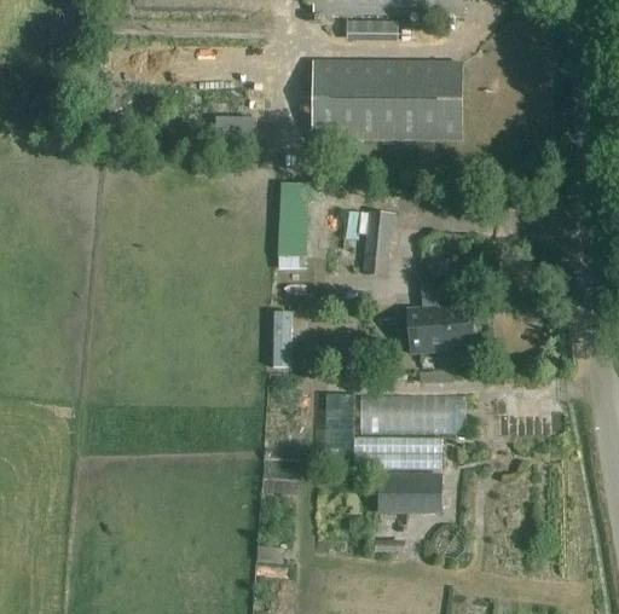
[(462,17),(462,0),(313,0),(314,13),(462,17)]
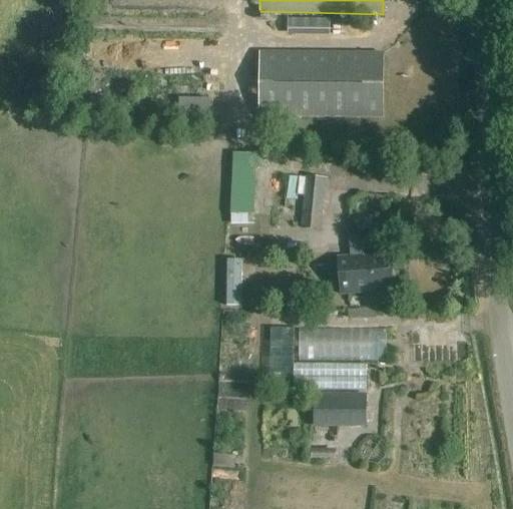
[(384,116),(384,51),(260,50),(259,115),(384,116)]
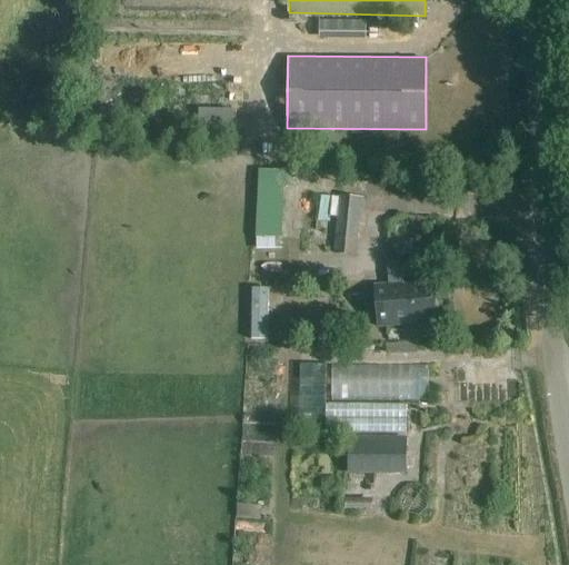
[(253,124),(253,103),(215,103),(215,124),(253,124)]
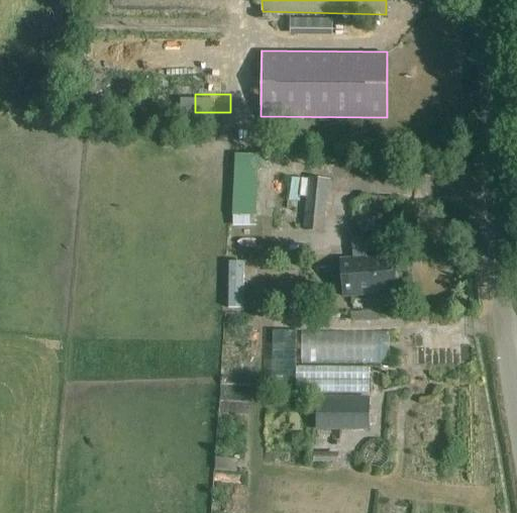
[(259,214),(261,154),(234,152),(232,213),(259,214)]
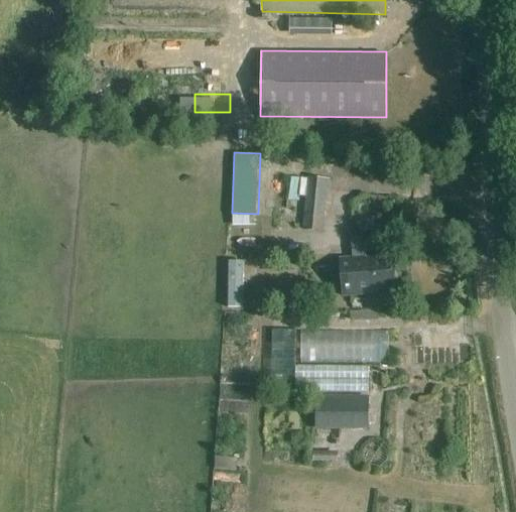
[(325,217),(329,177),(308,175),(304,215),(325,217)]
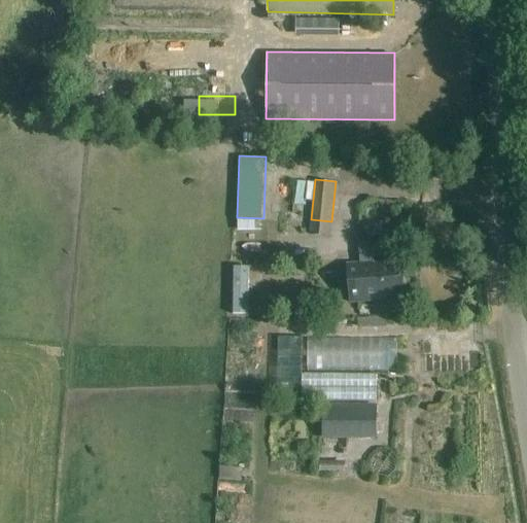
[(299,254),(317,251),(315,240),(296,243),(299,254)]
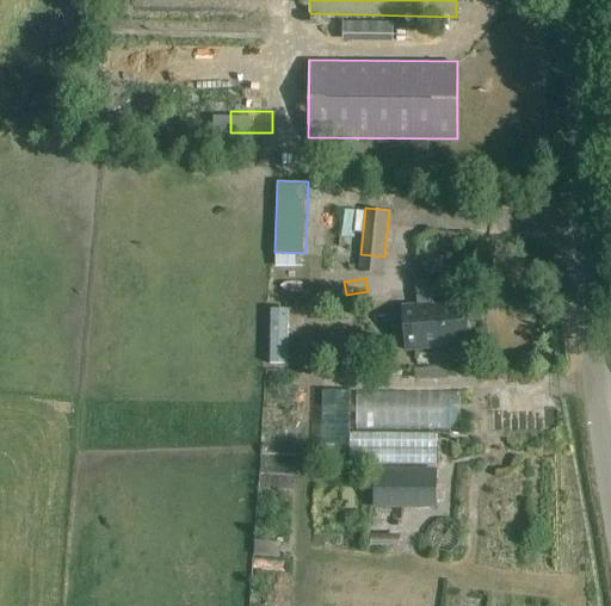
[(433,280),(433,278),(415,279),(418,304),(402,305),(406,347),(448,344),(448,341),(467,339),(464,302),(455,303),(454,279),(433,280)]
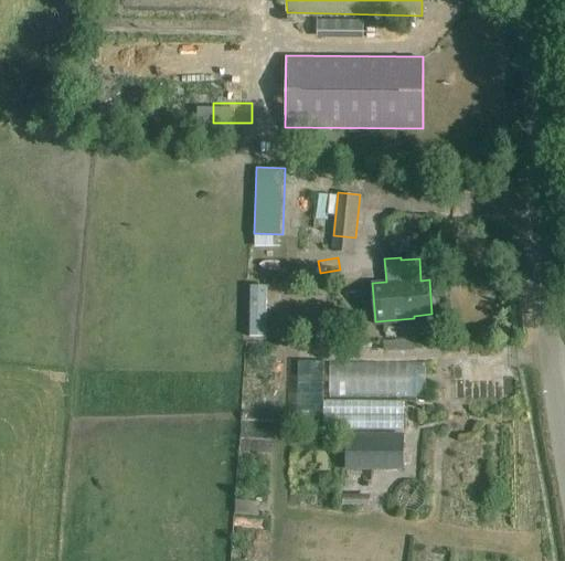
[(248,284),(248,336),(265,336),(266,284),(248,284)]
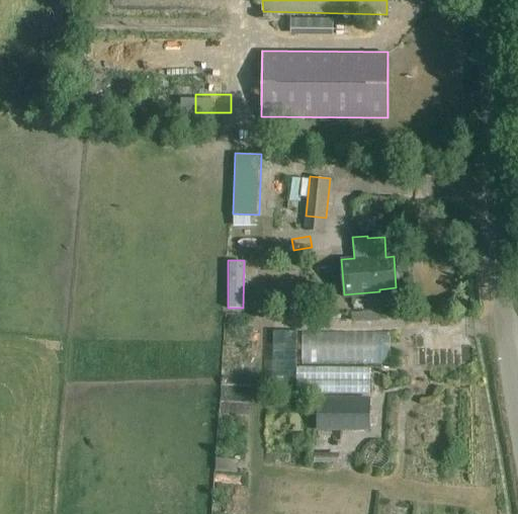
[(402,323),(402,315),(390,314),(390,307),(366,307),(366,322),(402,323)]
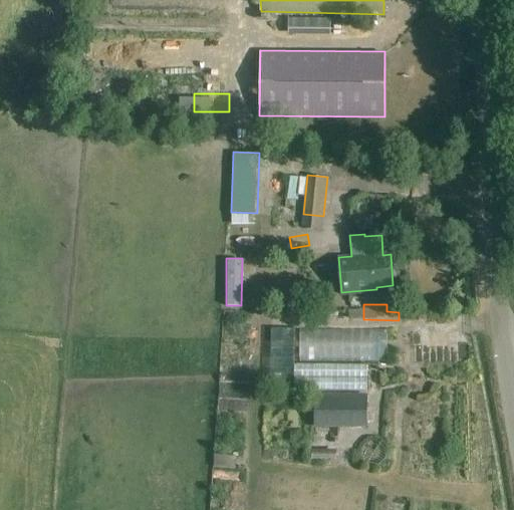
[(299,326),(299,359),(388,358),(388,325),(299,326)]
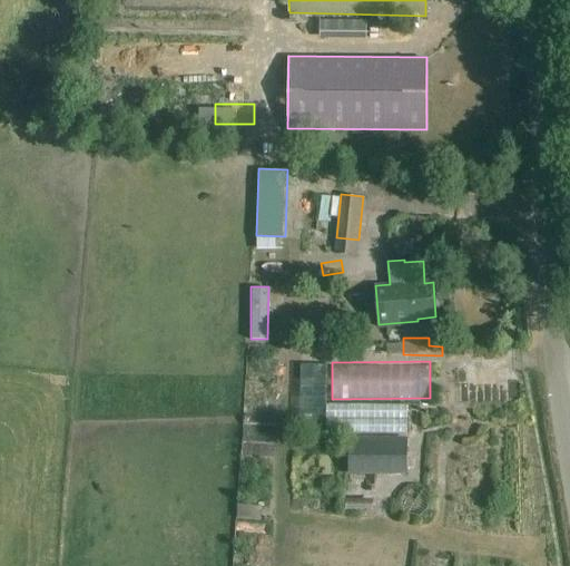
[(298,362),(298,406),(298,429),(327,429),(327,432),(408,431),(408,403),(326,405),(326,406),(325,406),(325,362),(298,362)]
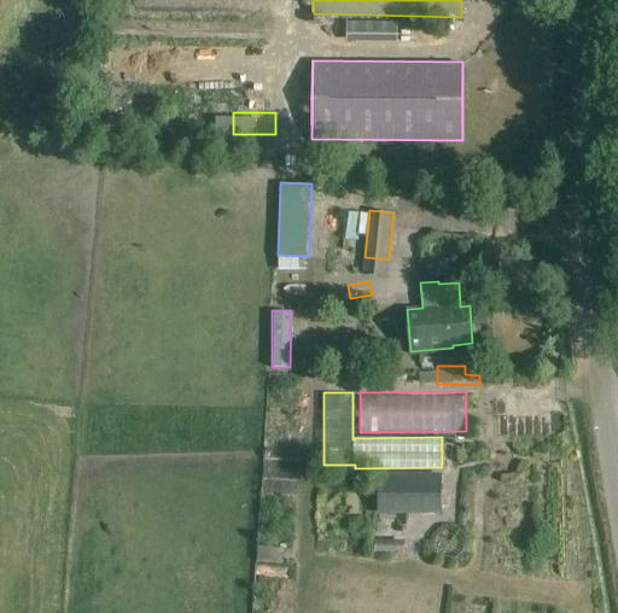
[(378,512),(441,512),(441,471),(378,471),(378,512)]
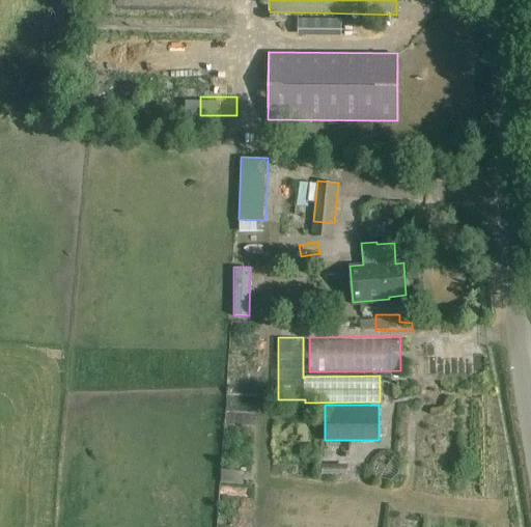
[(417,526),(421,506),(400,503),(396,526),(417,526)]
